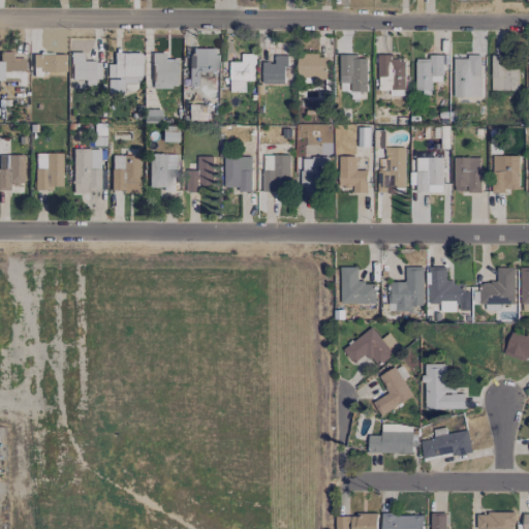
[(25,48),(13,48),(13,52),(0,51),(0,81),(17,82),(17,87),(25,87),(25,48)]
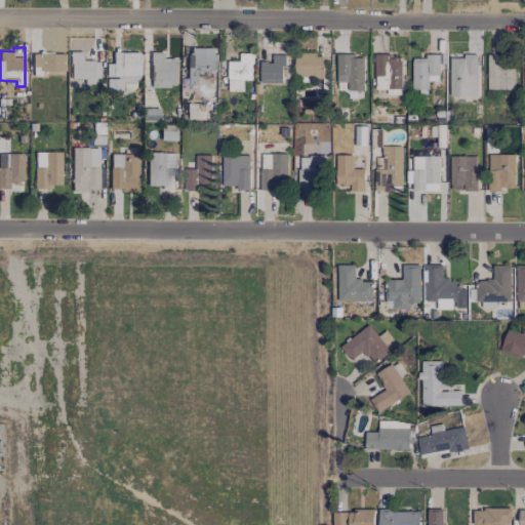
[(84,79),(84,84),(97,84),(97,61),(83,62),(82,52),(70,52),(71,79),(84,79)]
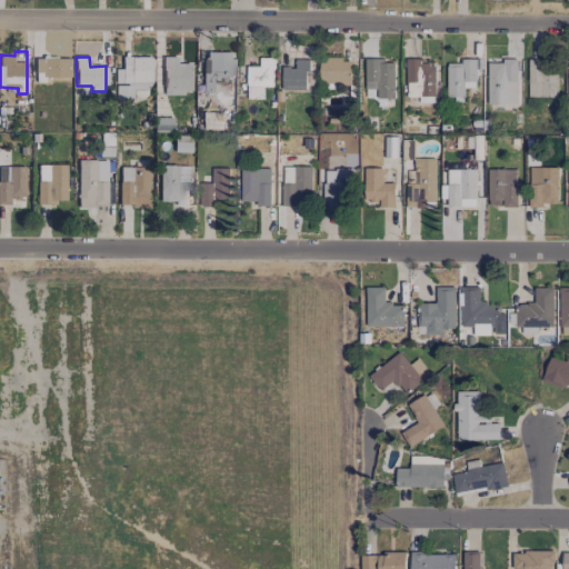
[(151,57),(122,57),(122,70),(115,70),(115,101),(132,101),(132,90),(151,90),(151,57)]
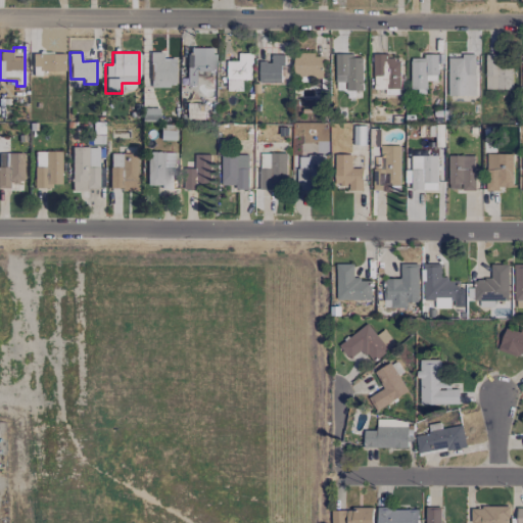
[(175,58),(163,58),(163,52),(150,52),(149,87),(174,88),(175,58)]
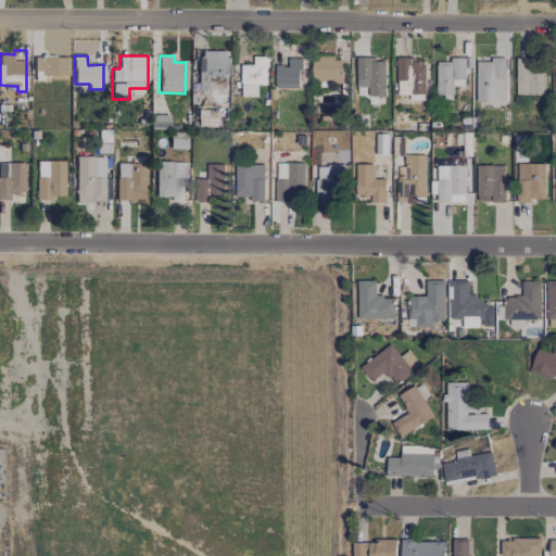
[(35,58),(35,77),(68,76),(67,57),(35,58)]
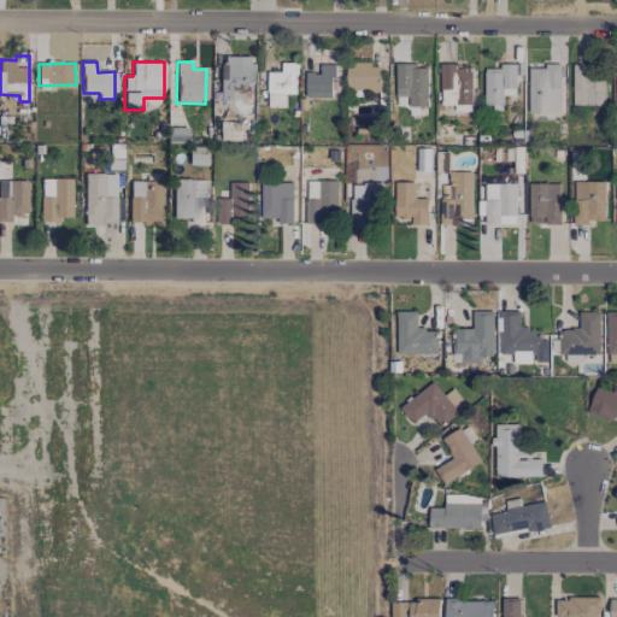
[(268,107),(286,107),(286,94),(297,94),(297,63),(282,63),(282,72),(269,72),(268,107)]
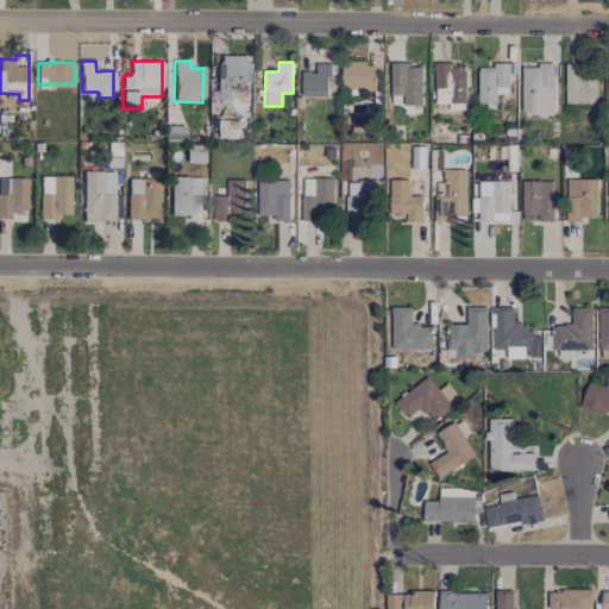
[(343,62),(343,88),(375,89),(376,63),(343,62)]
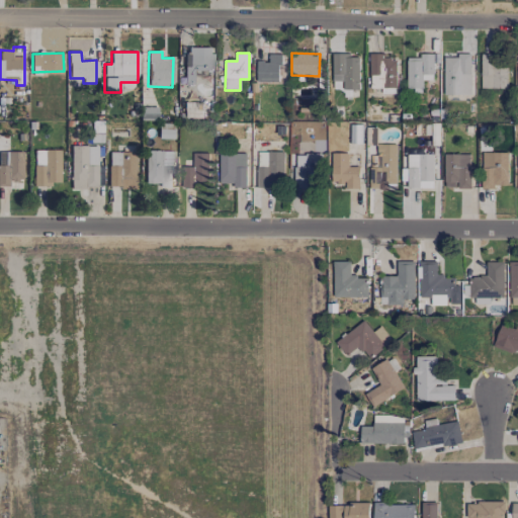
[(444,94),(471,94),(470,53),(458,54),(458,58),(444,58),(444,94)]
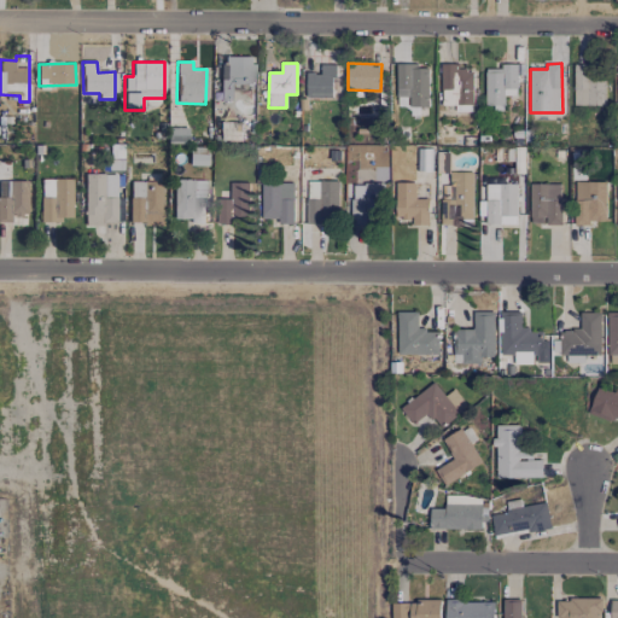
[(221,100),(234,100),(234,86),(255,85),(255,64),(220,64),(221,100)]
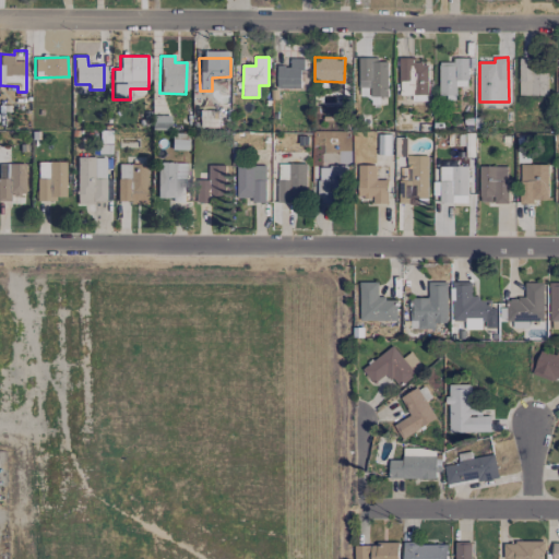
[(276,87),(301,88),(301,58),(290,58),(289,66),(277,66),(276,87)]
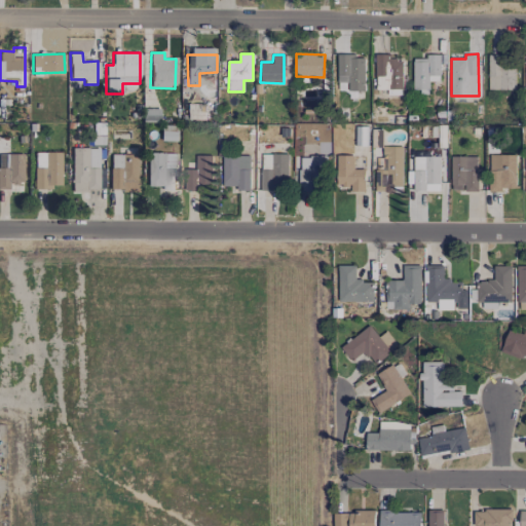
[(337,82),(348,82),(348,90),(364,90),(365,55),(337,54),(337,82)]
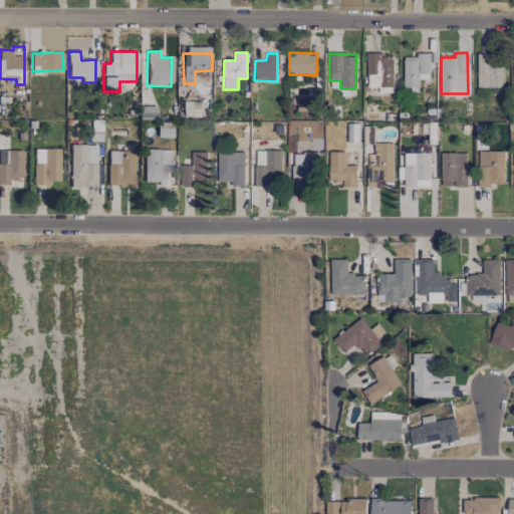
[(394,58),(381,58),(381,53),(366,53),(367,87),(394,86),(394,58)]
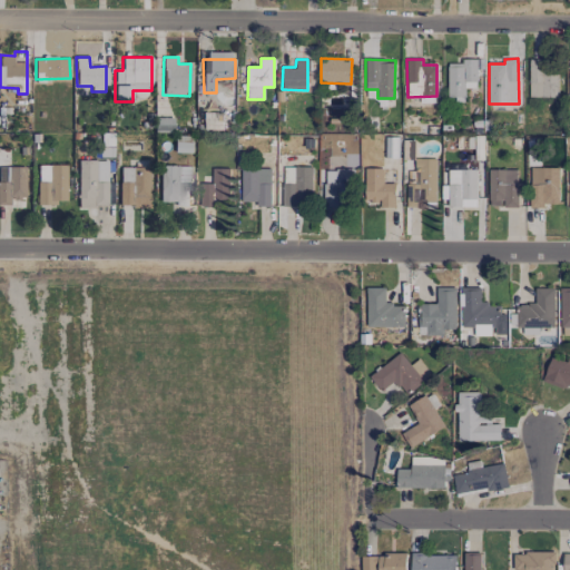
[(449,64),(448,97),(465,98),(465,88),(477,88),(477,59),(462,59),(462,64),(449,64)]
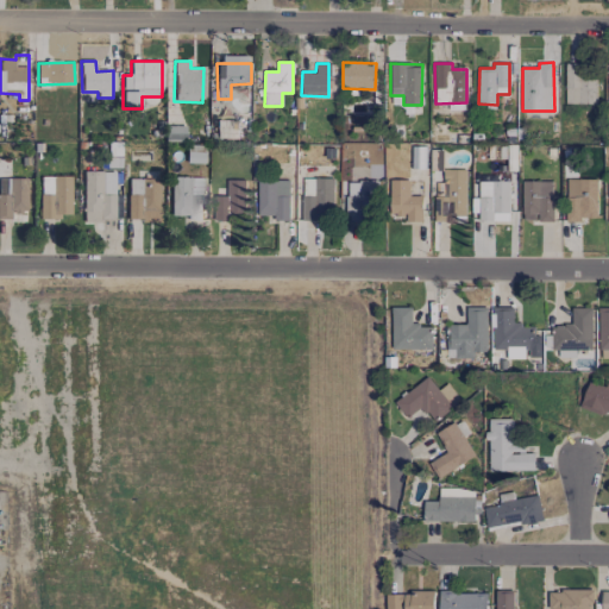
[(566,104),(596,104),(597,64),(567,63),(566,104)]
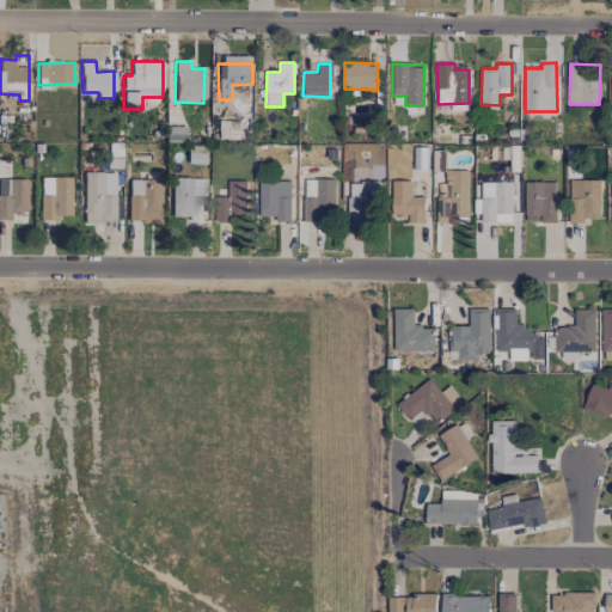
[(239,139),(239,122),(224,122),(224,138),(239,139)]
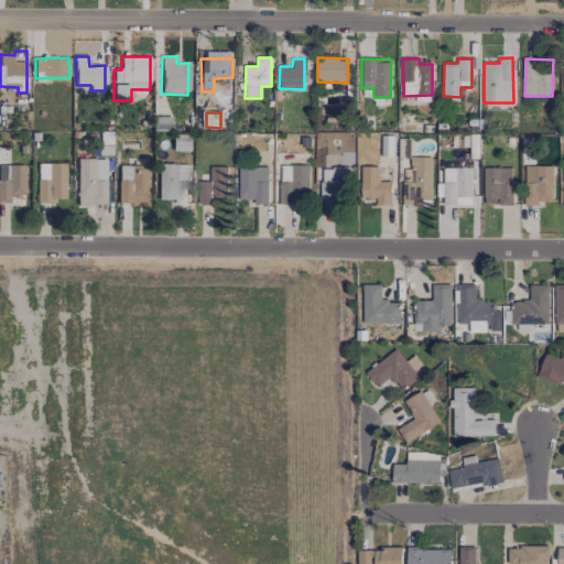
[(173,137),(173,151),(188,151),(188,143),(179,143),(179,137),(173,137)]
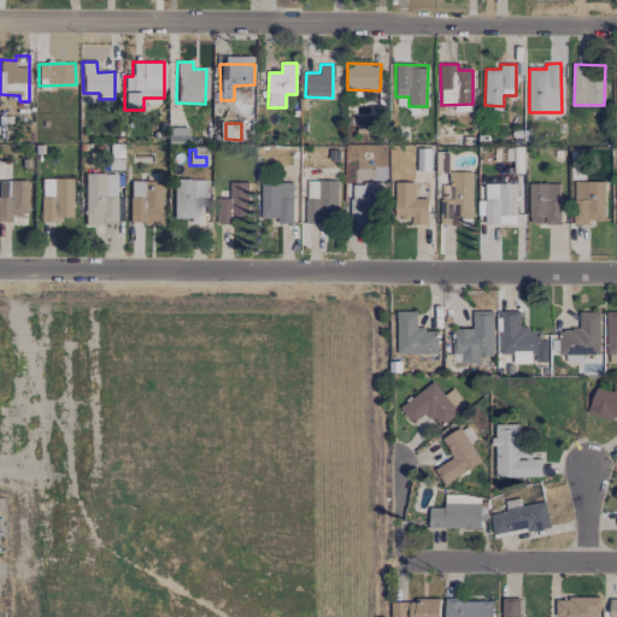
[(472,172),(452,171),(452,199),(441,199),(440,225),(472,225),(472,172)]
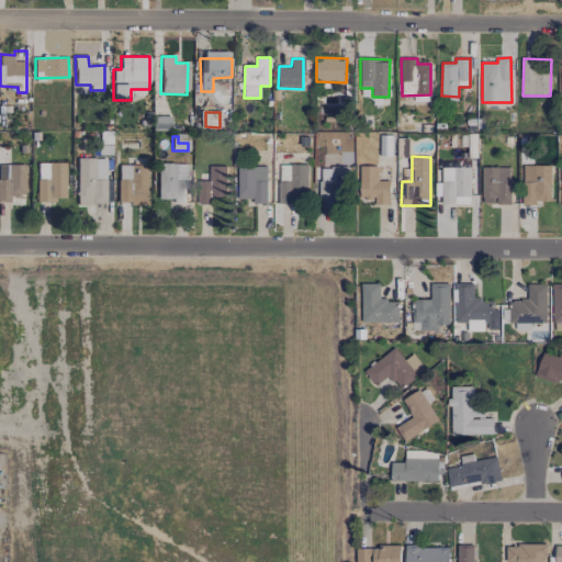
[(77,204),(104,205),(105,159),(78,158),(77,204)]
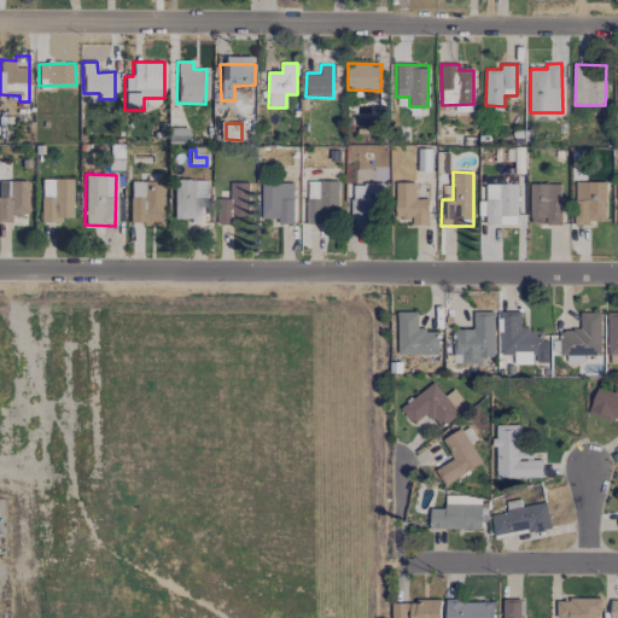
[(41,221),(73,221),(71,179),(40,180),(41,221)]
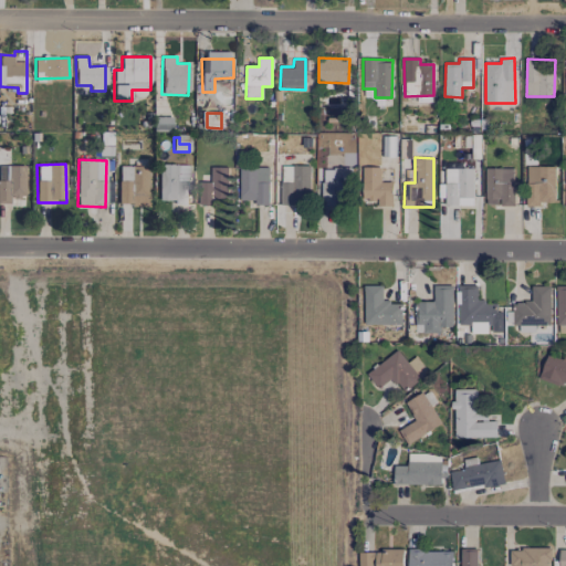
[(158,201),(174,201),(174,205),(188,205),(188,166),(159,165),(158,201)]
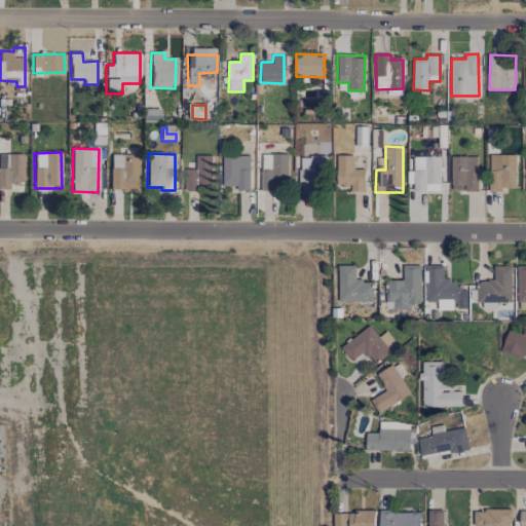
[(23,155),(0,154),(0,189),(9,190),(9,184),(23,184),(23,155)]
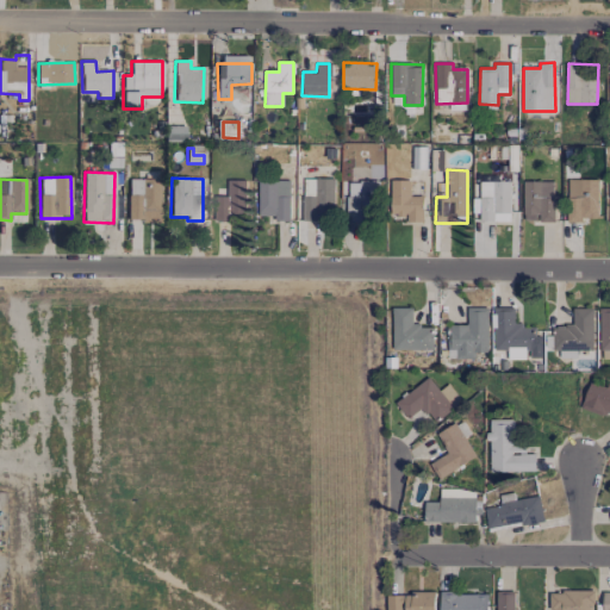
[(129,222),(161,222),(160,179),(128,180),(129,222)]
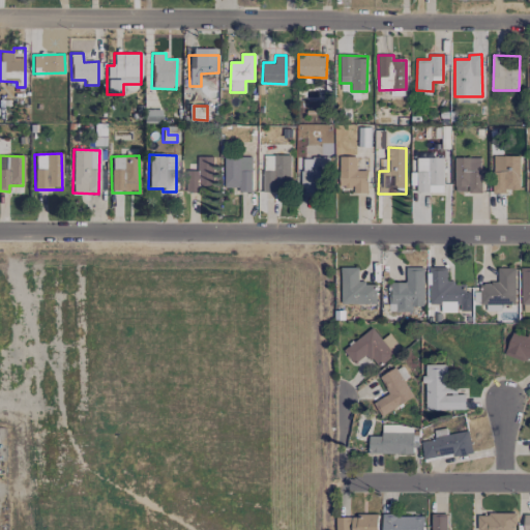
[(264,190),(290,192),(291,155),(264,155),(264,190)]
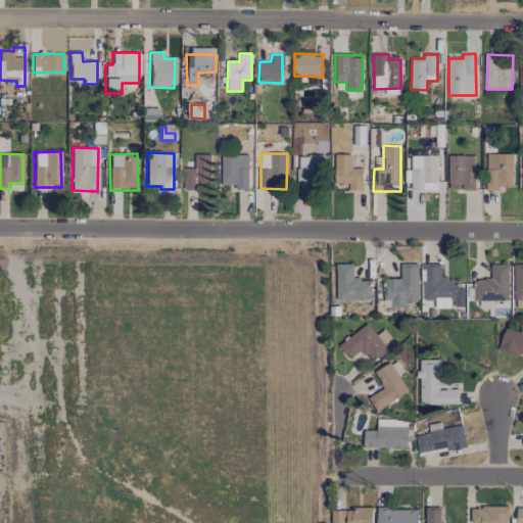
[(486,190),(501,191),(501,187),(513,187),(513,154),(487,153),(486,190)]
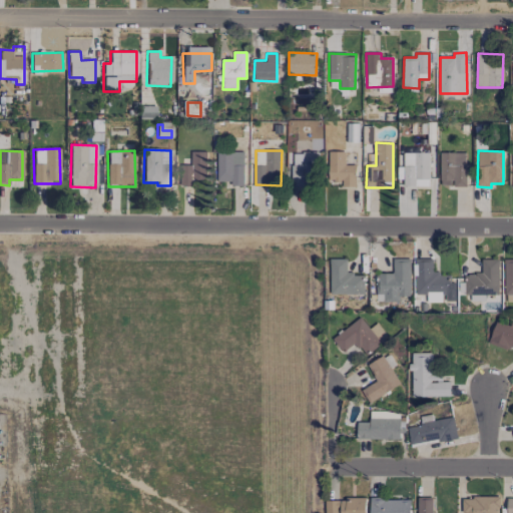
[(208,151),(191,151),(192,164),(180,165),(181,185),(192,185),(192,180),(209,179),(208,151)]
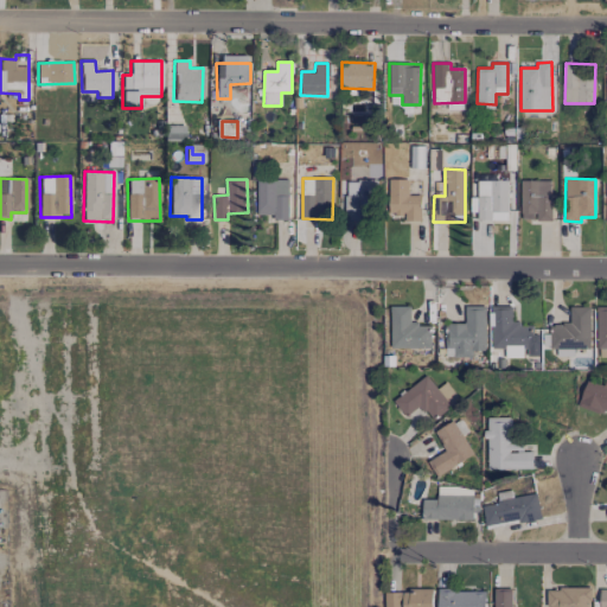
[(259,179),(257,213),(275,213),(275,219),(288,219),(289,179),(259,179)]
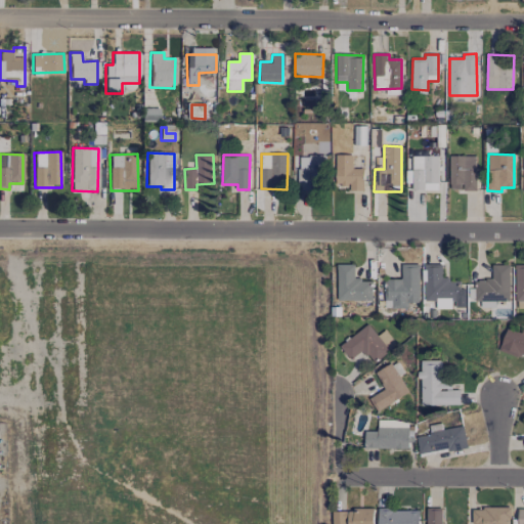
[(336,185),(349,185),(349,191),(363,191),(363,169),(353,168),(353,155),(336,155),(336,185)]
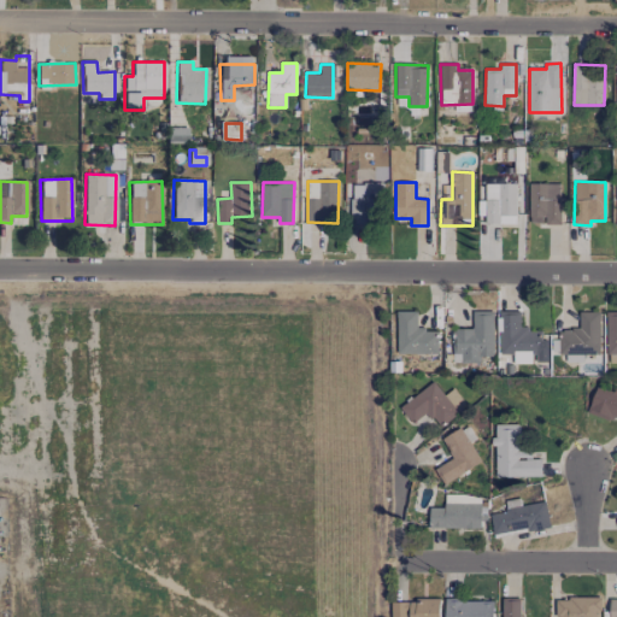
[(382,183),(352,183),(352,224),(383,224),(382,183)]
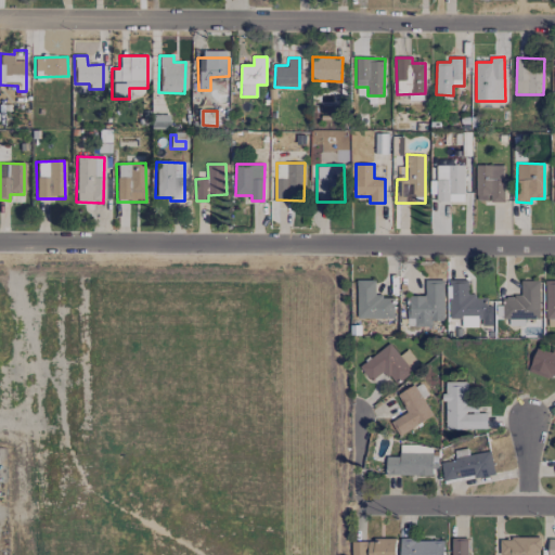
[(437,165),(436,202),(464,202),(464,165),(437,165)]
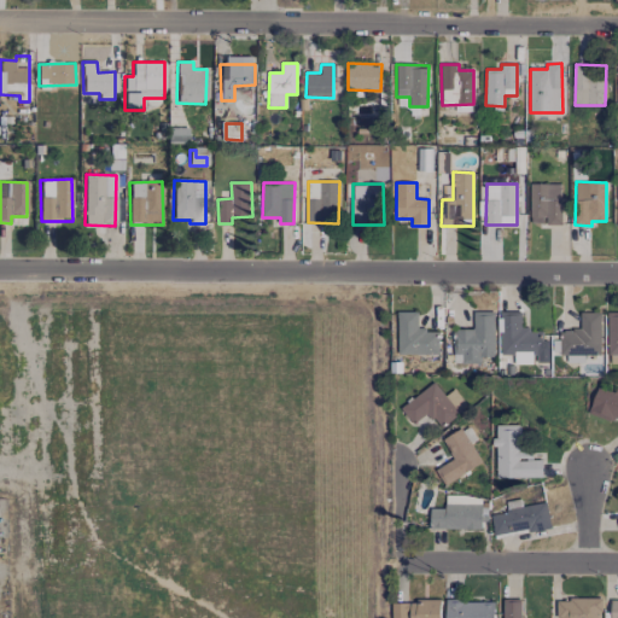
[(544,225),(563,225),(561,184),(530,184),(531,223),(544,223),(544,225)]
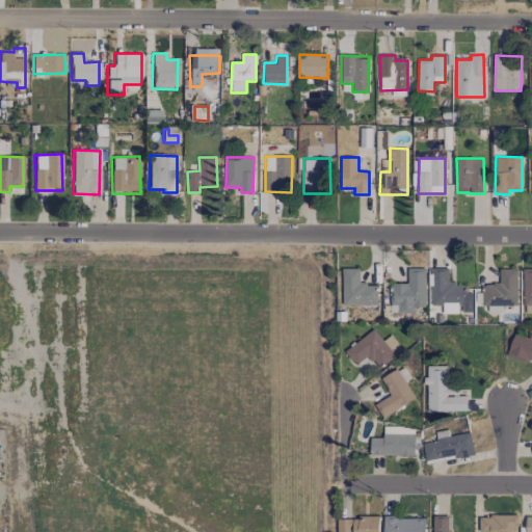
[(360,269),(343,268),(342,304),(376,304),(377,284),(360,284),(360,269)]
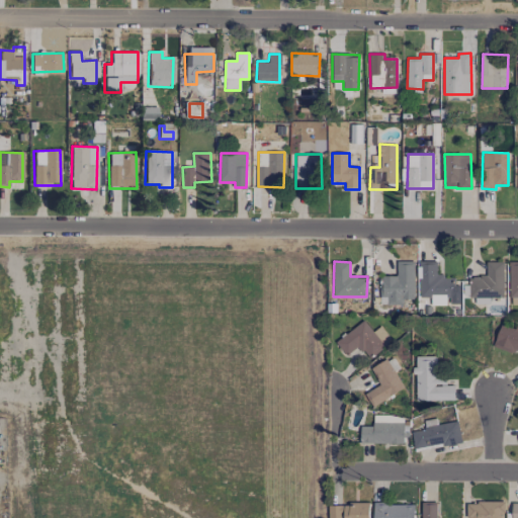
[(403,305),(403,298),(413,299),(414,261),(397,261),(397,276),(380,275),(379,298),(380,298),(380,305),(403,305)]
